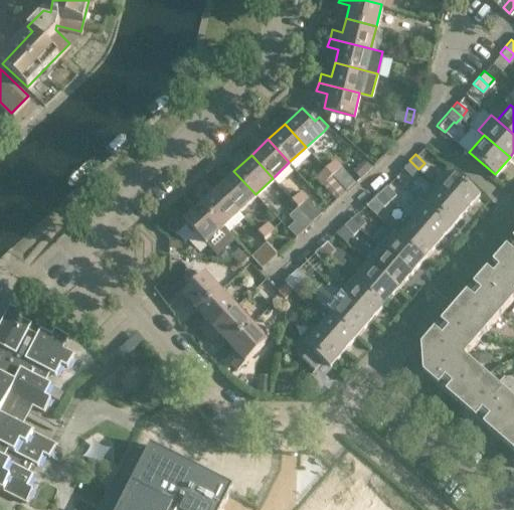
[(324,166),(331,174),(341,164),(334,157),(324,166)]
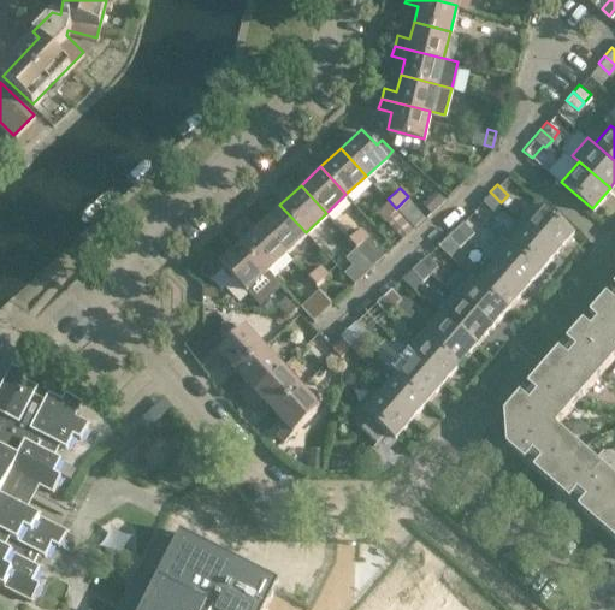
[(494,209),(501,202),(490,191),(483,199),(494,209)]
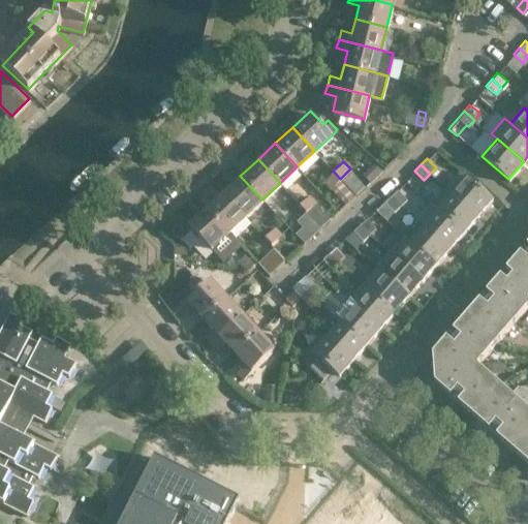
[(445,185),(452,191),(477,214),(492,197),(460,170),(445,185)]
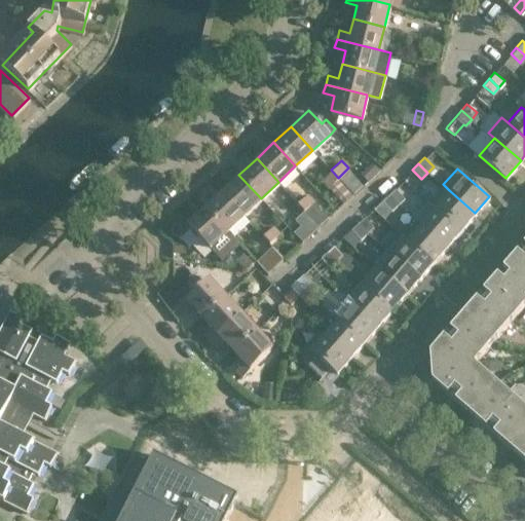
[(331,170),(322,179),(329,186),(338,178),(331,170)]
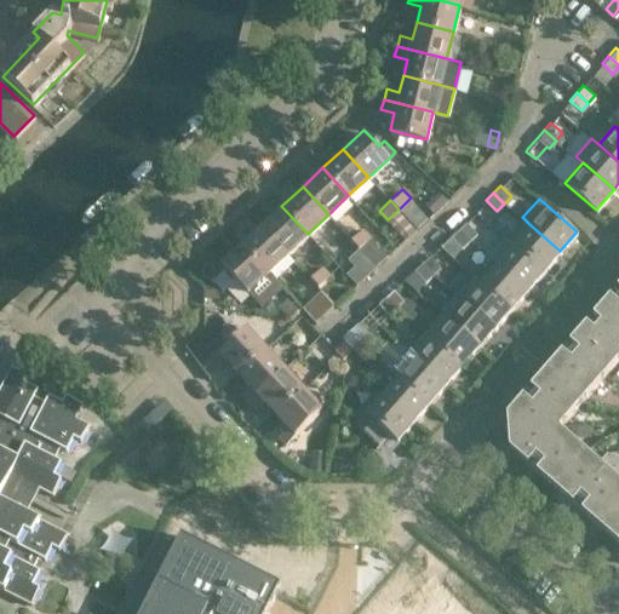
[(287,252),(308,234),(281,206),(262,224),(287,252)]
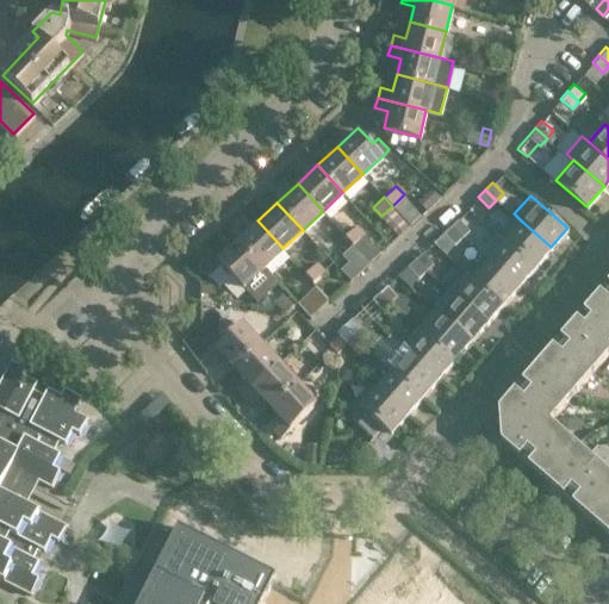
[(451,224),(461,235),(468,228),(458,217),(451,224)]
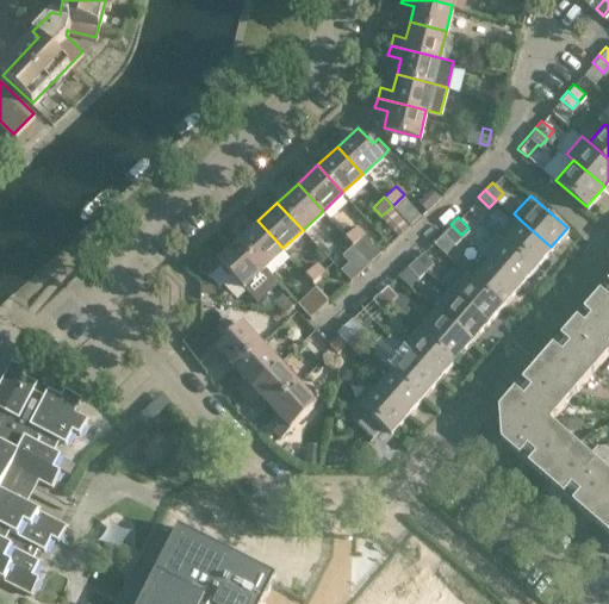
[(263,266),(283,248),(258,220),(237,240),(263,266)]
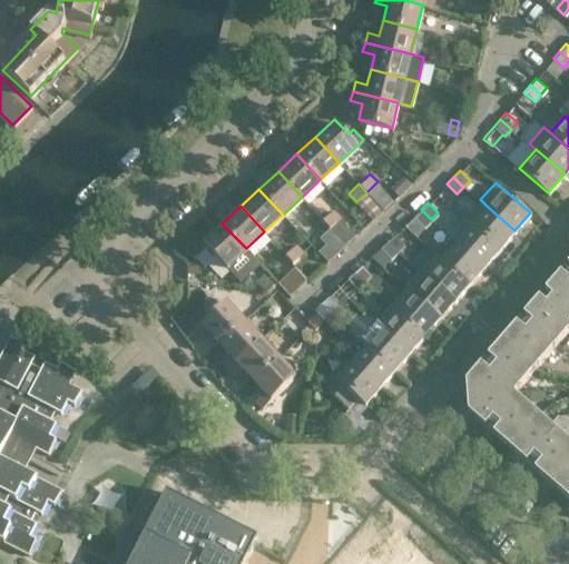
[(499,248),(514,230),(487,206),(471,224),(499,248)]
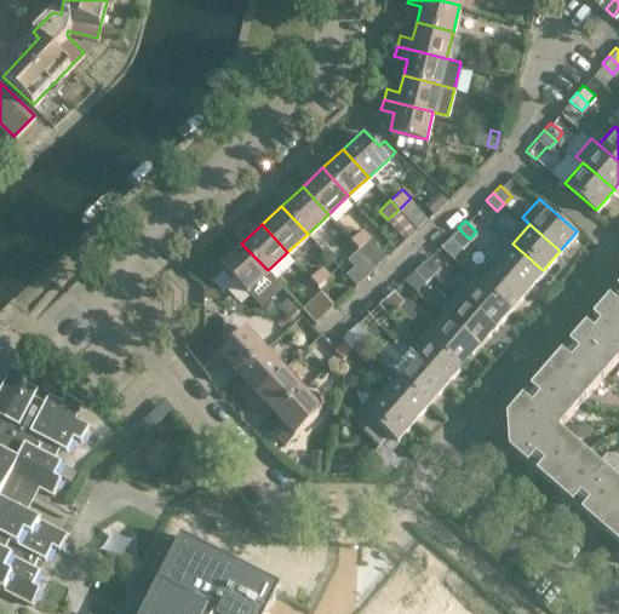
[(350,237),(359,247),(371,235),(362,227),(350,237)]
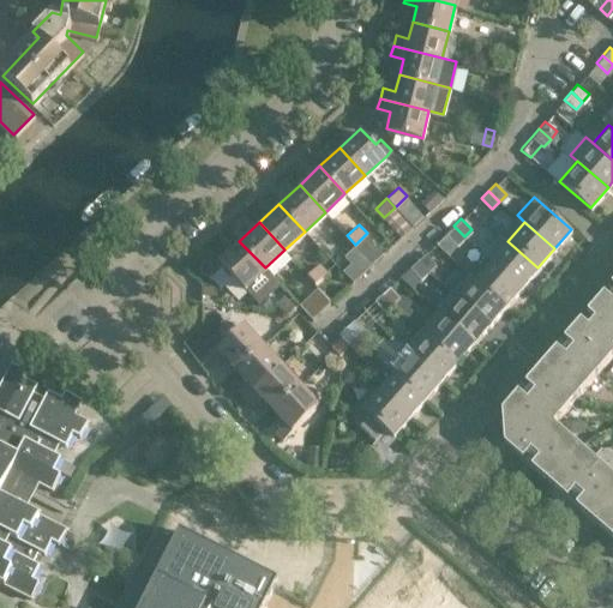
[(456,244),(464,236),(454,226),(446,233),(456,244)]
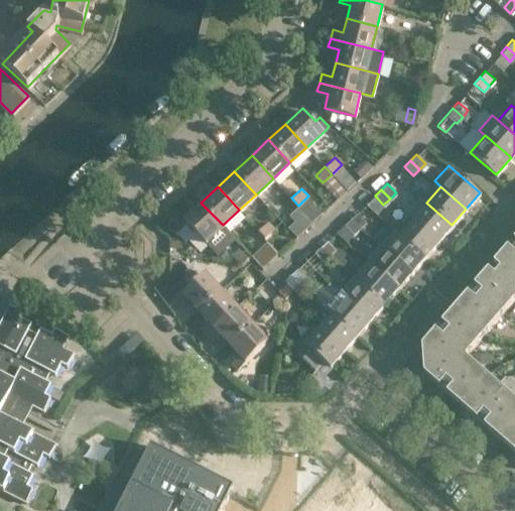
[(420,197),(406,213),(412,218),(438,240),(452,225),(426,203),(420,197)]
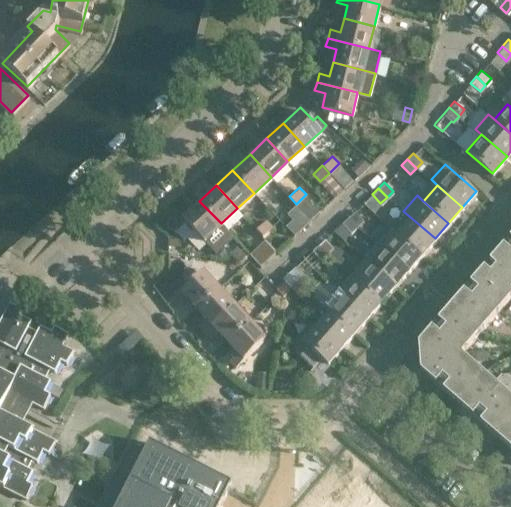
[(296,204),(289,196),(279,206),(286,213),(296,204)]
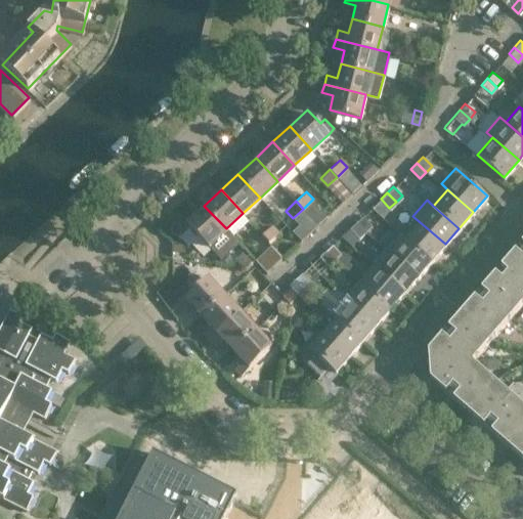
[(204,206),(186,221),(209,245),(226,228),(204,206)]
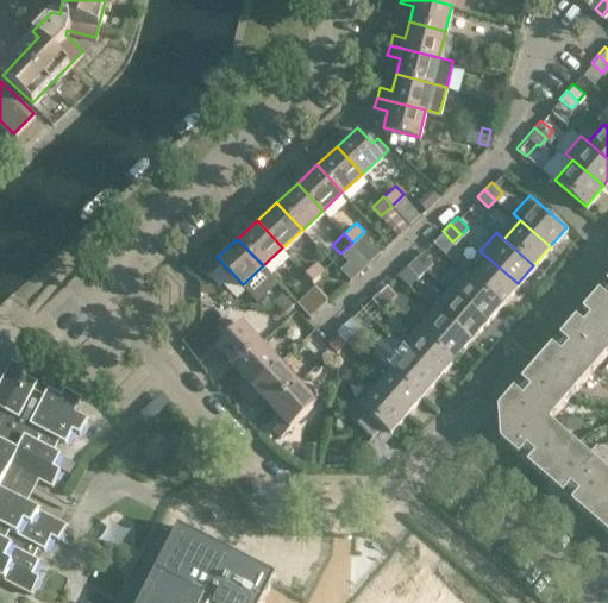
[(414,256),(425,268),(432,261),(421,250),(414,256)]
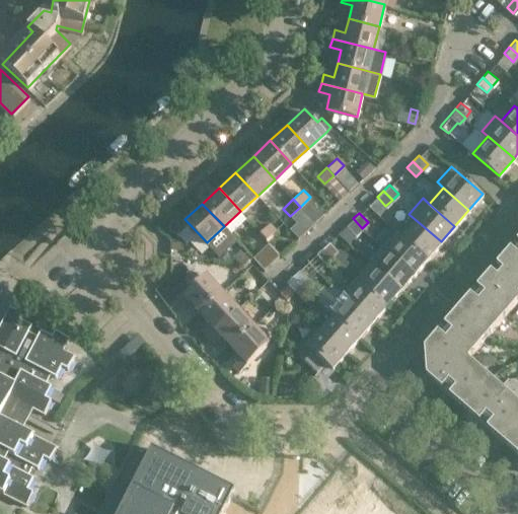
[(362,228),(353,218),(347,224),(355,234),(362,228)]
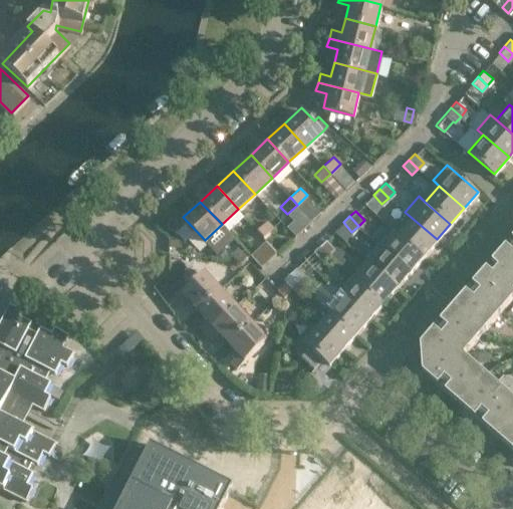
[(424,254),(437,239),(411,217),(399,232),(424,254)]
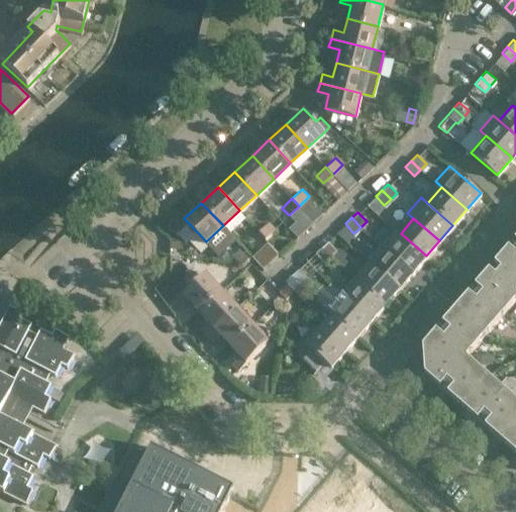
[(259,230),(266,237),(276,227),(269,220),(259,230)]
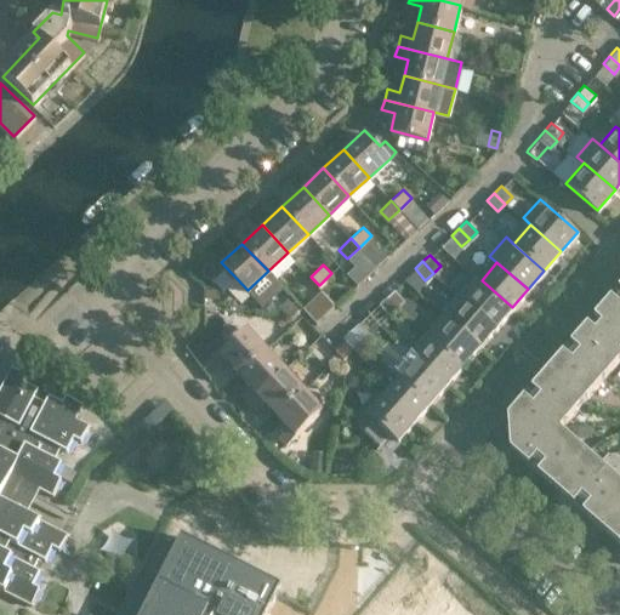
[(456,294),(464,300),(495,328),(512,307),(482,280),(475,273),(456,294)]
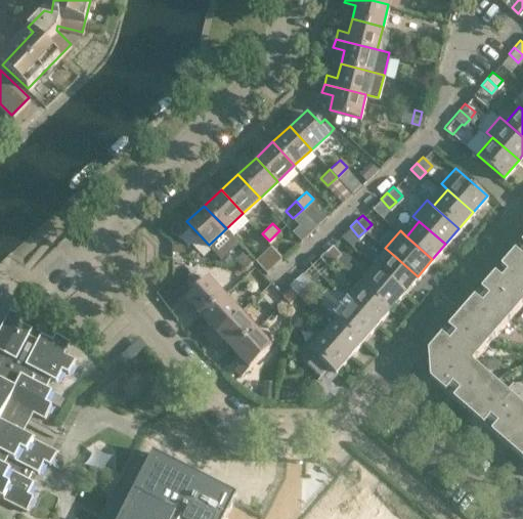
[(522,239),(522,241),(521,240),(513,249),(514,250),(500,265),(507,270),(505,273),(522,290),(522,239)]
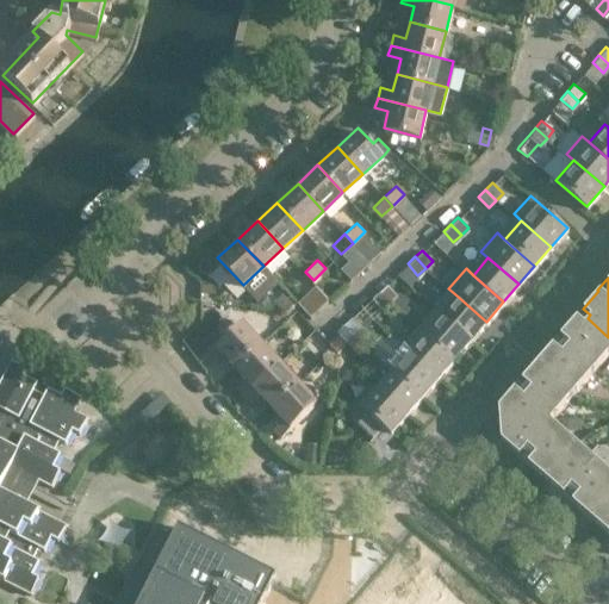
[(397,294),(386,282),(379,290),(390,300),(397,294)]
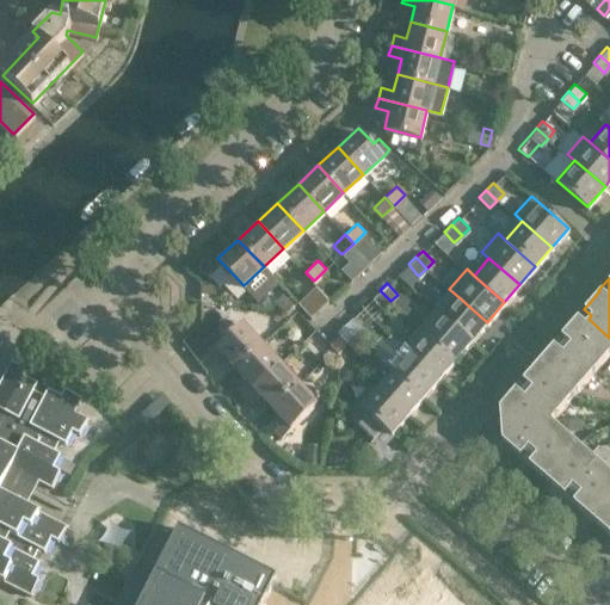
[(435,306),(442,313),(472,339),(487,322),(456,295),(449,289),(435,306)]
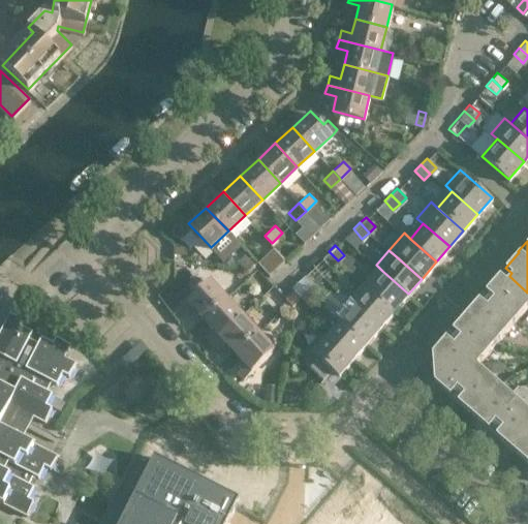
[(243,251),(236,257),(246,270),(253,263),(243,251)]
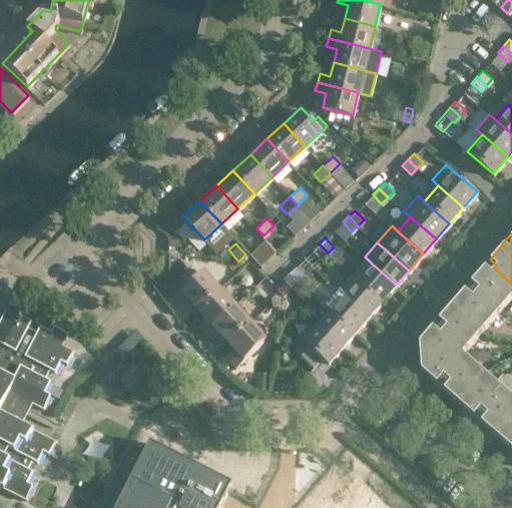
[(328,252),(319,243),(313,249),(321,259),(328,252)]
